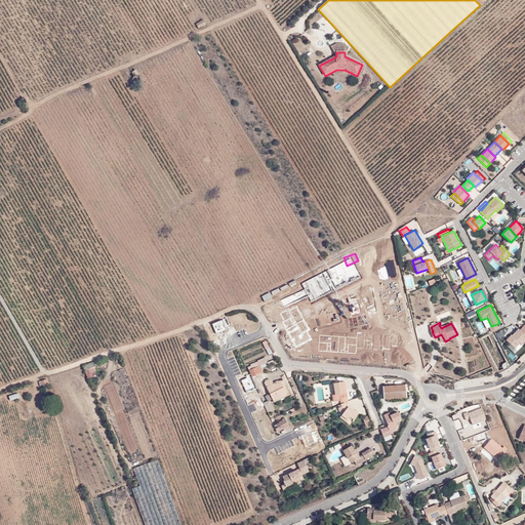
[(524,334),(520,329),(519,328),(513,335),(520,342),(522,345),(524,340),(524,334)]
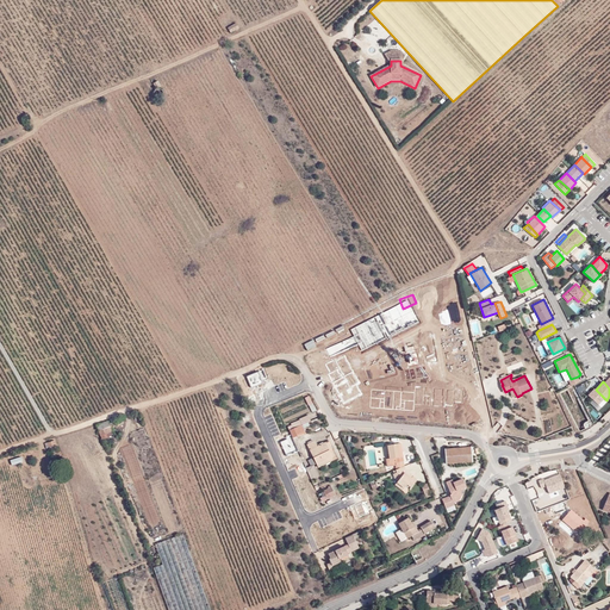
[(596,390),(595,387),(587,394),(598,404),(604,398),(596,390)]
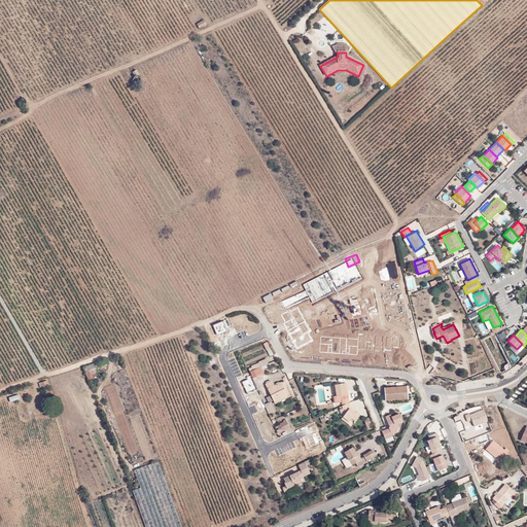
[(447,343),(443,336),(436,339),(437,340),(442,338),(445,344),(447,343)]
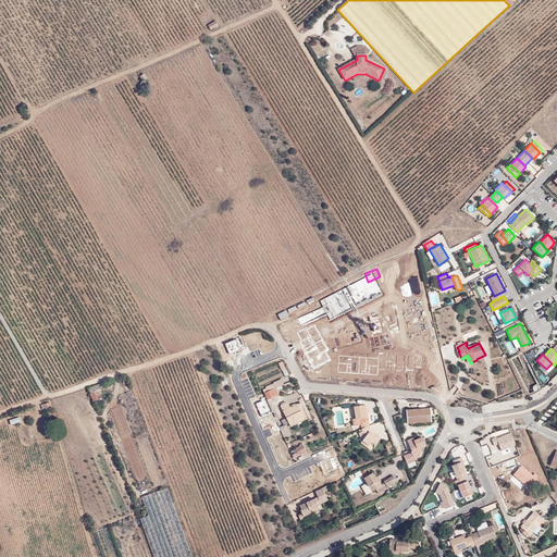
[(269,363),(277,380),(288,374),(280,358),(269,363)]
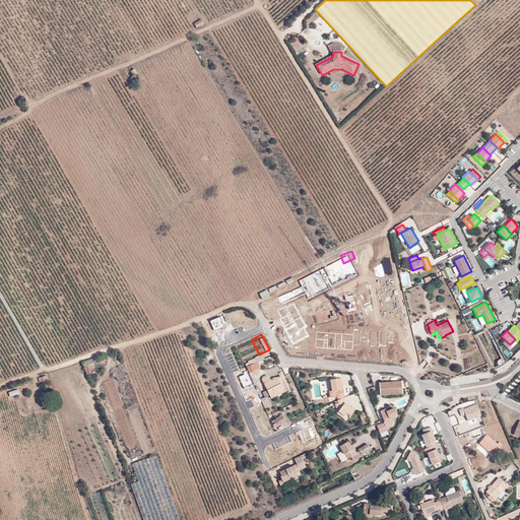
[(257,362),(266,359),(264,354),(248,362),(250,366),(257,362)]
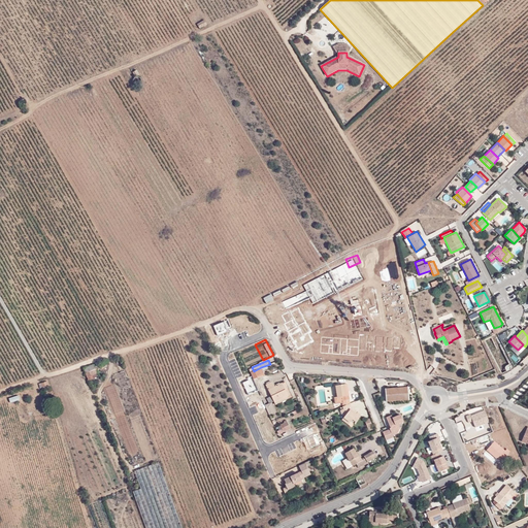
[(84,368),(88,380),(93,377),(92,375),(98,373),(96,368),(94,364),(84,368)]
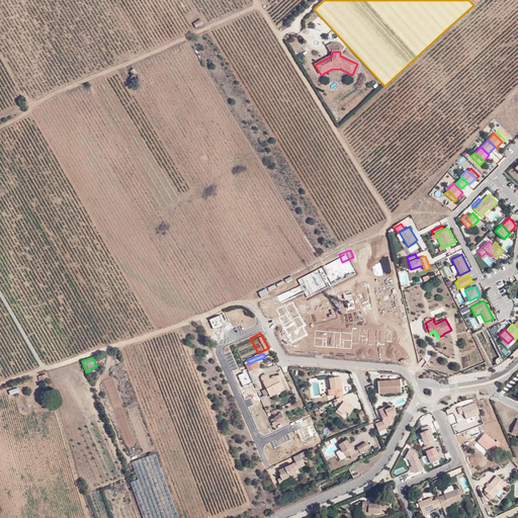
[(249,364),(246,365),(249,372),(253,370),(252,369),(259,366),(256,360),(249,364)]
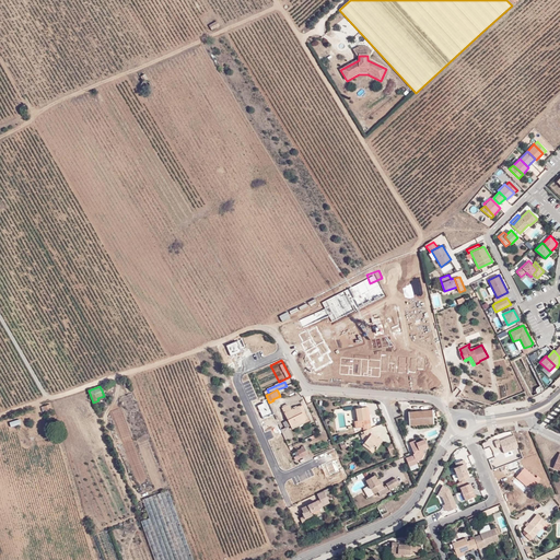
[(131,393),(121,397),(127,409),(137,404),(131,393)]
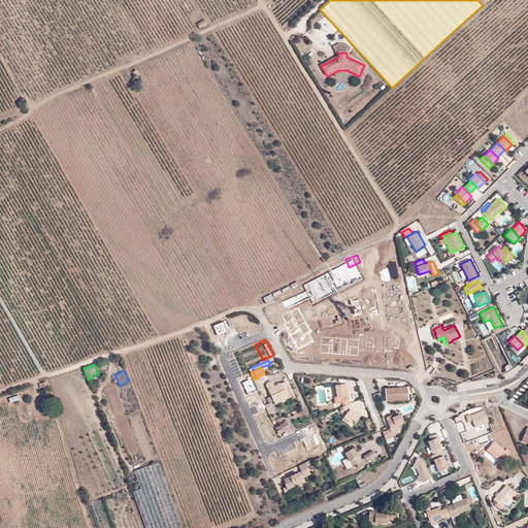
[(290,395),(284,382),(282,384),(288,396),(290,395)]
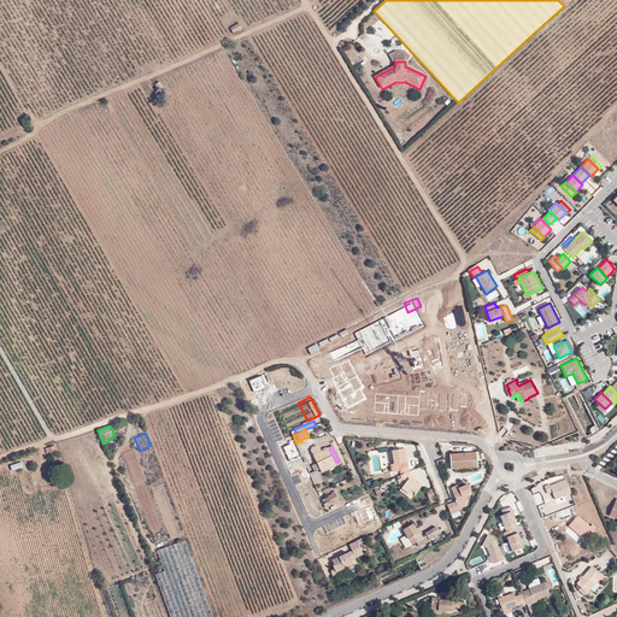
[(318,447),(311,451),(321,470),(336,463),(329,448),(321,452),(318,447)]
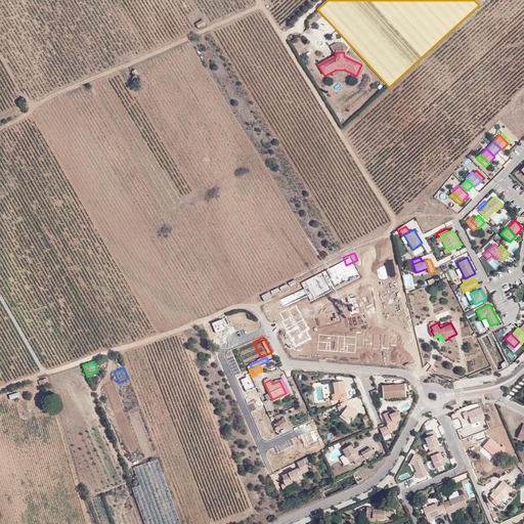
[(344,393),(342,382),(333,383),(334,393),(332,394),(332,398),(340,397),(340,404),(348,400),(346,392),(344,393)]
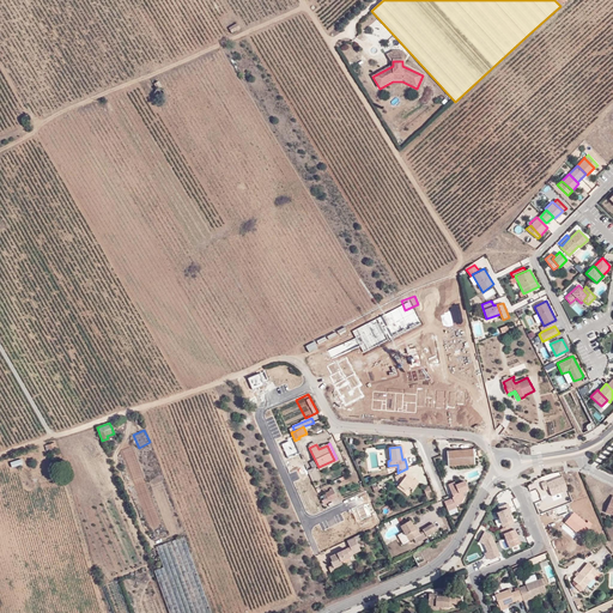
[(365,450),(370,468),(380,466),(375,448),(365,450)]
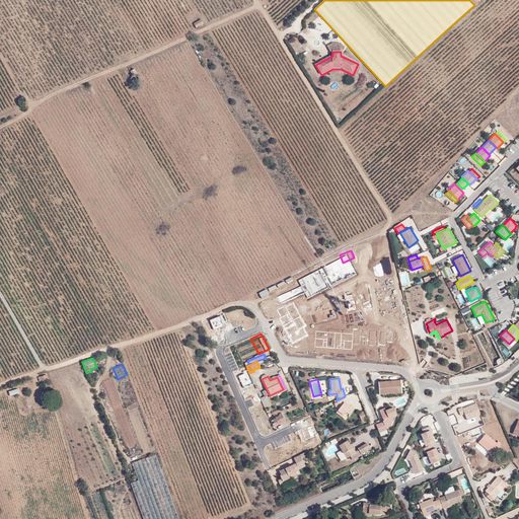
[(400,381),(379,382),(380,395),(401,393),(400,381)]
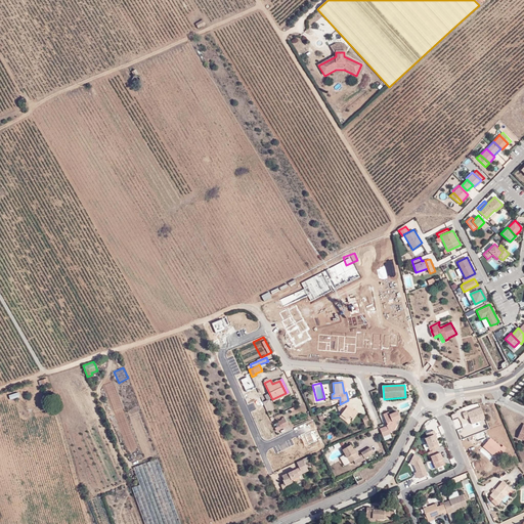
[(273,401),(287,395),(286,393),(272,399),(273,401)]
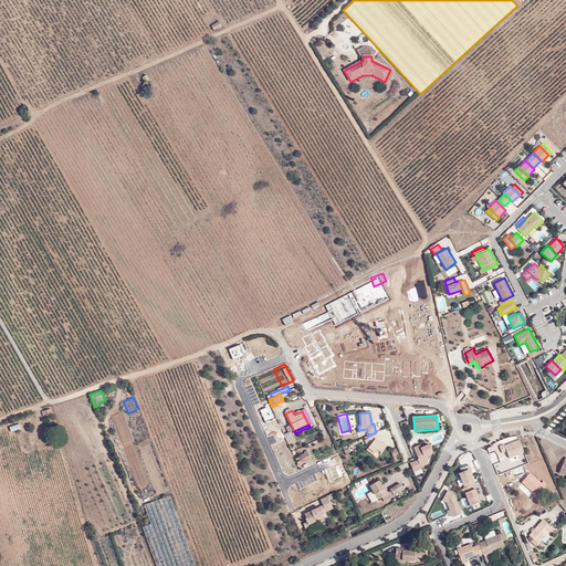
[(294,439),(291,431),(284,435),(287,442),(294,439)]
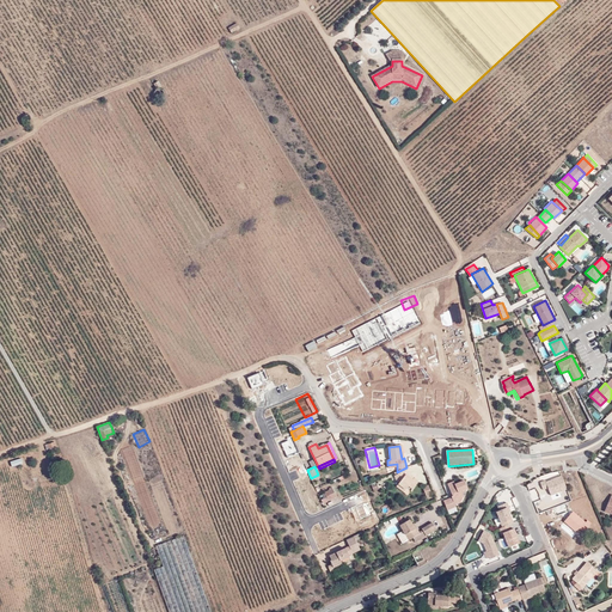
[(407,475),(408,472),(407,467),(397,472),(398,473),(395,475),(397,479),(401,483),(399,484),(407,490),(407,489),(410,491),(418,481),(415,477),(412,479),(407,475)]
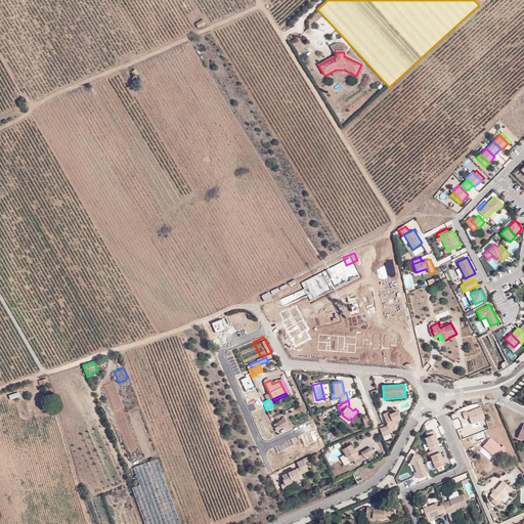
[(387,426),(381,429),(383,436),(390,433),(390,432),(394,430),(397,424),(395,420),(399,418),(397,410),(389,413),(388,411),(383,413),(387,426)]
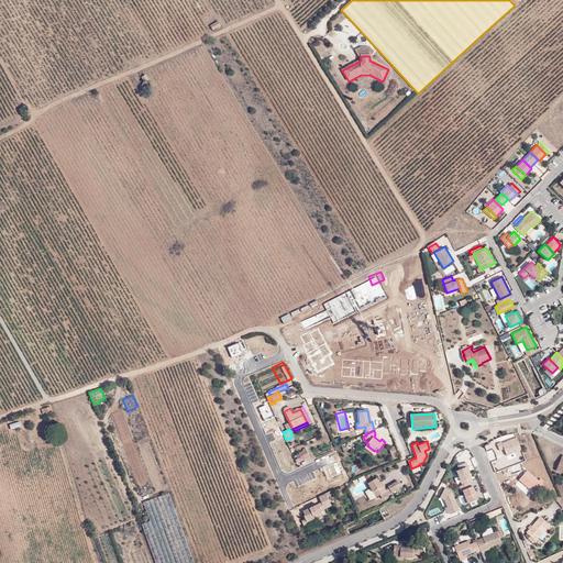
[(365,448),(375,454),(377,452),(374,450),(374,451),(367,445),(365,448)]
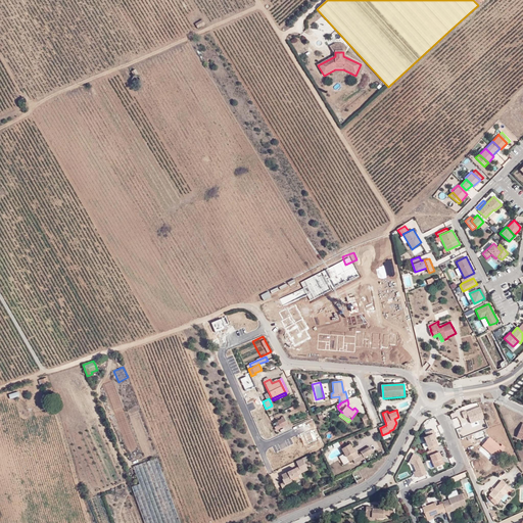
[(281,419),(277,421),(279,424),(280,428),(288,424),(283,416),(281,418),(281,419)]
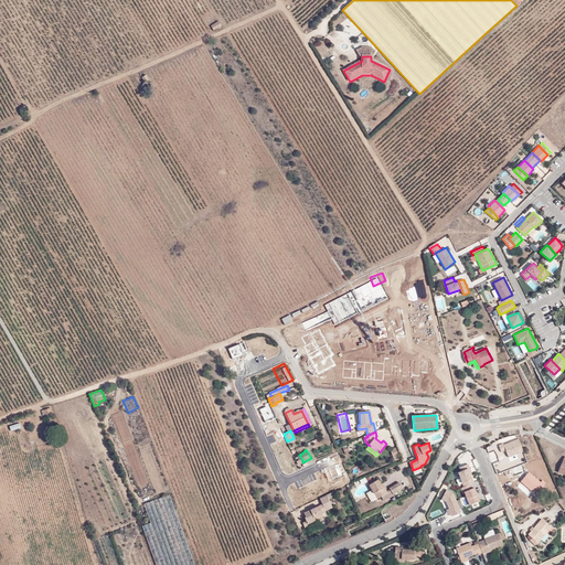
[(468,464),(459,467),(460,470),(457,471),(464,487),(470,483),(475,482),(468,468),(469,468),(468,464)]
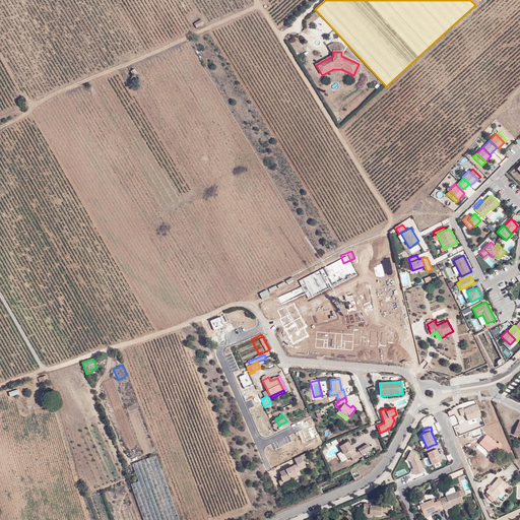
[(496,452),(503,445),(500,442),(498,444),(488,435),(485,437),(481,442),(479,443),(491,452),(493,450),(496,452)]
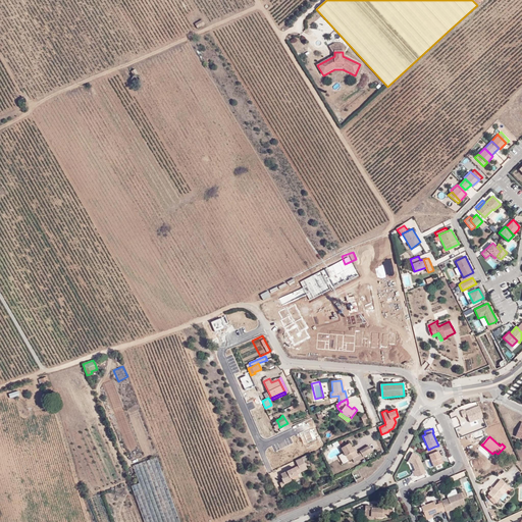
[(349,442),(348,444),(341,448),(344,453),(348,461),(352,459),(354,462),(372,452),(369,446),(360,451),(361,453),(358,454),(353,447),(352,447),(351,447),(349,442)]
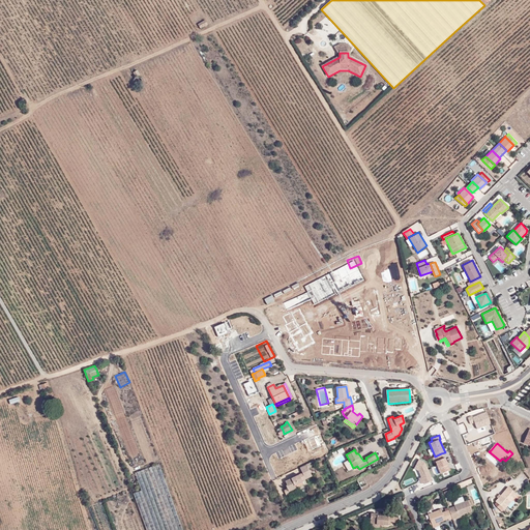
[(435,457),(433,458),(440,473),(450,470),(444,457),(442,457),(441,453),(435,457)]
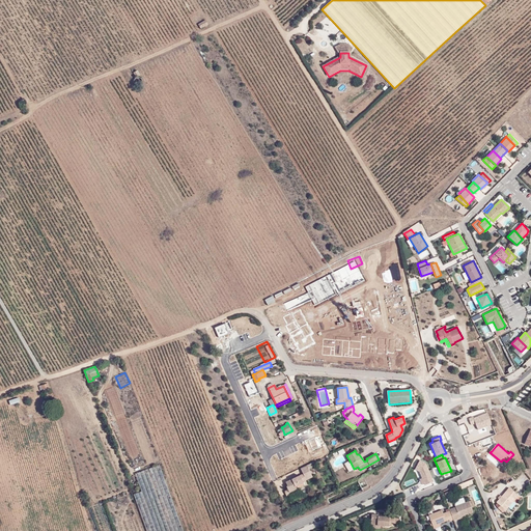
[(419,459),(415,469),(420,471),(424,484),(434,480),(425,463),(419,459)]
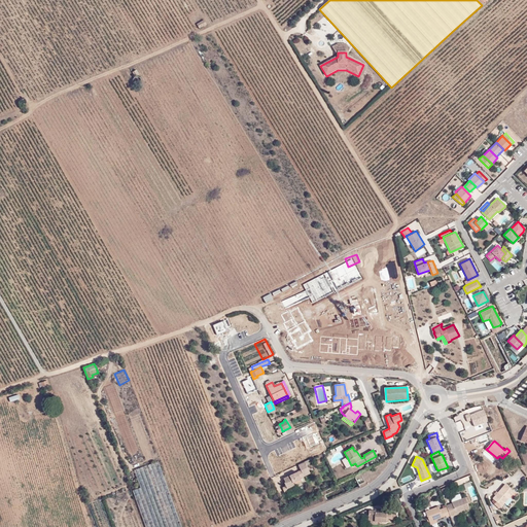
[(342,460),(347,468),(351,465),(347,457),(342,460)]
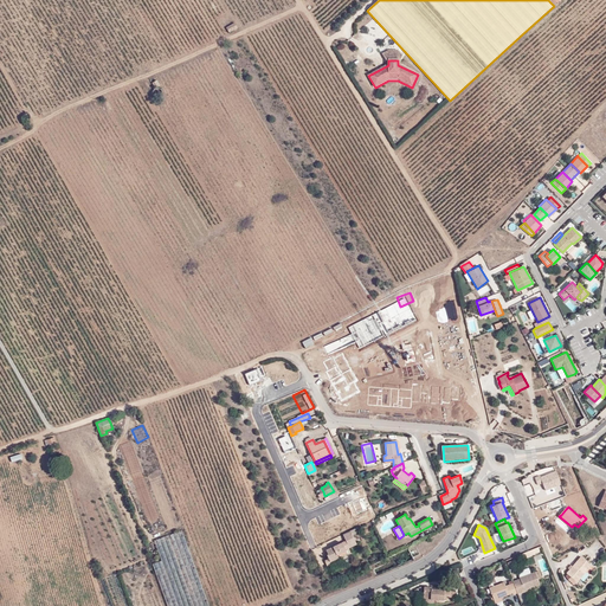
[(343,534),(346,541),(326,549),(328,554),(327,555),(328,559),(324,561),(327,566),(343,560),(342,558),(341,556),(339,556),(337,554),(346,550),(346,549),(355,545),(352,535),(359,532),(358,527),(343,534)]
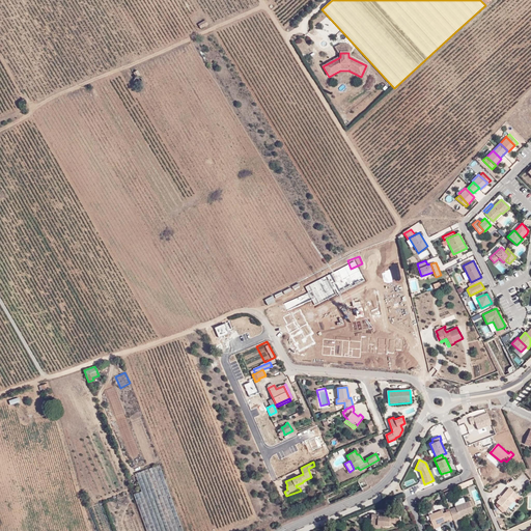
[(501,506),(505,510),(508,506),(513,501),(518,496),(509,488),(497,503),(501,506)]
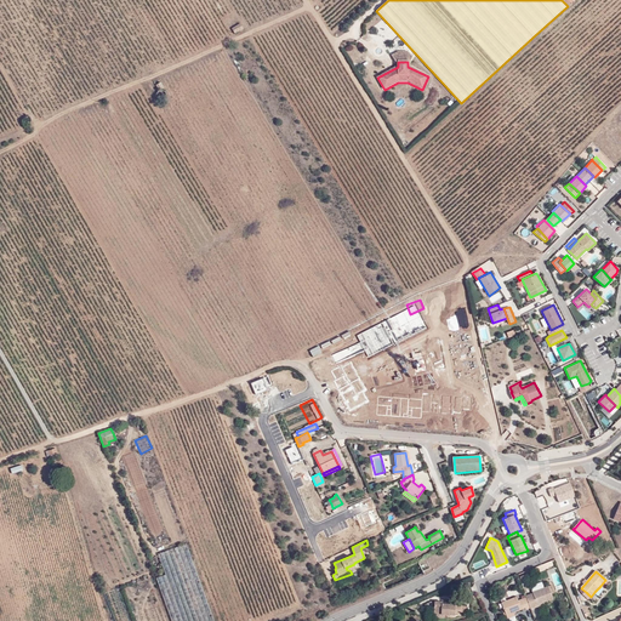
[(548,587),(533,592),(534,597),(537,604),(545,602),(545,603),(553,600),(548,587)]
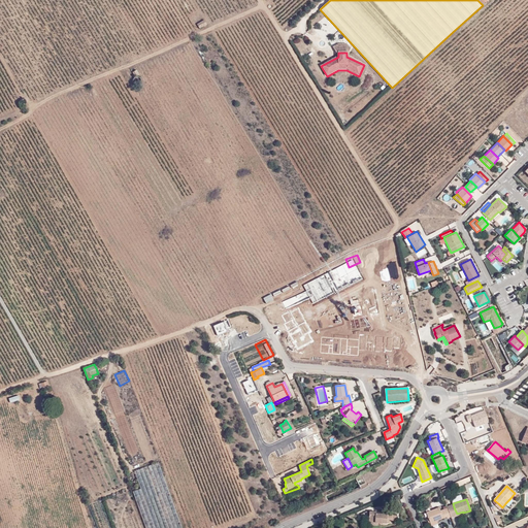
[(437,519),(443,518),(440,510),(439,507),(426,512),(430,522),(437,519)]
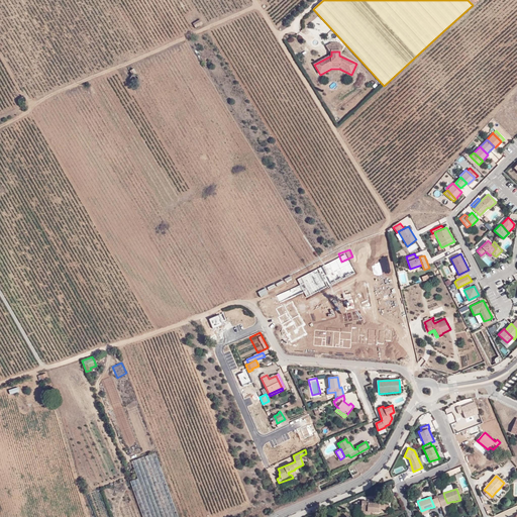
[(447,505),(447,503),(444,497),(439,499),(441,505),(442,507),(447,505)]
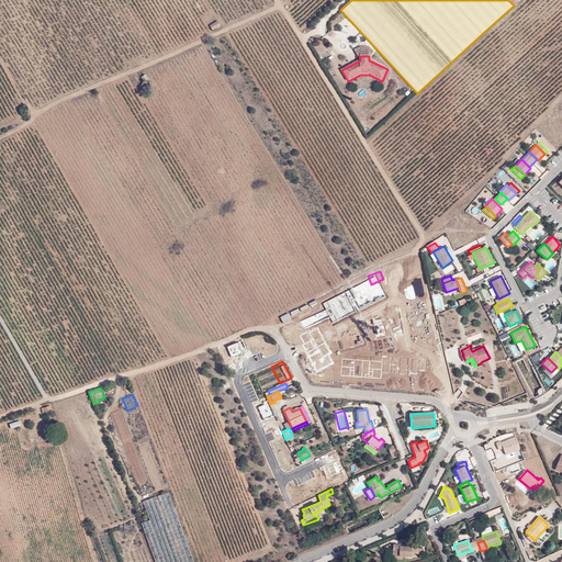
[(393,555),(394,555),(403,555),(411,557),(411,555),(416,555),(416,554),(416,548),(404,547),(401,547),(401,544),(394,544),(393,555)]
